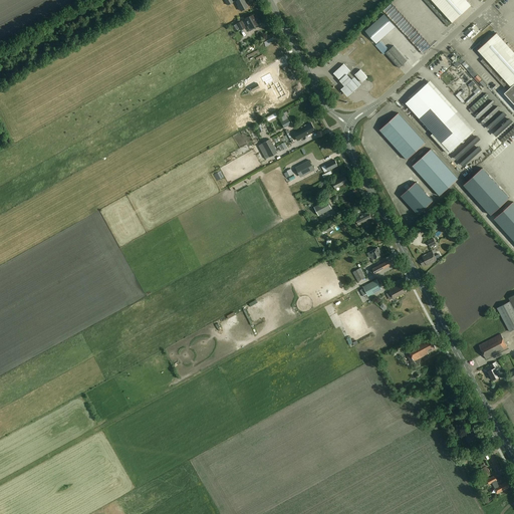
[(248,7),(244,0),(237,0),(236,1),(241,10),(248,7)]
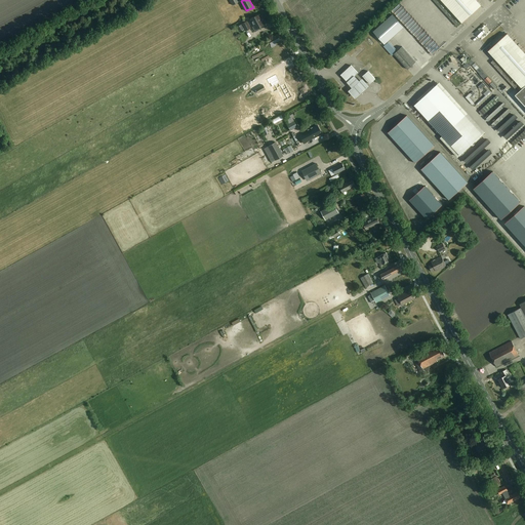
[(482,5),(477,0),(433,0),(457,26),(461,22),(462,23),(482,5)]
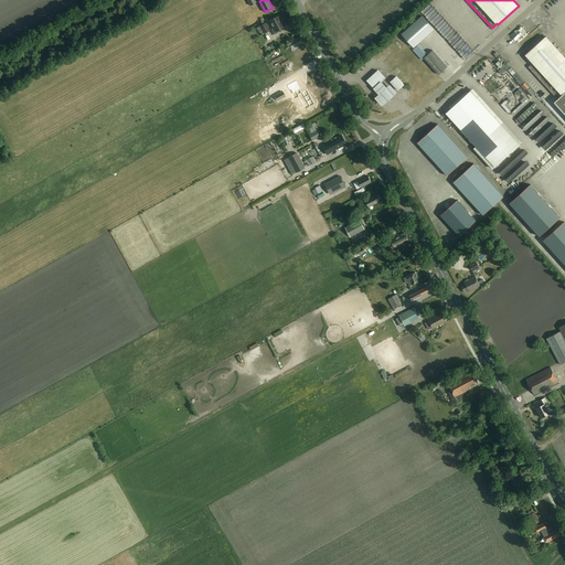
[(430,7),(423,14),(429,21),(437,13),(430,7)]
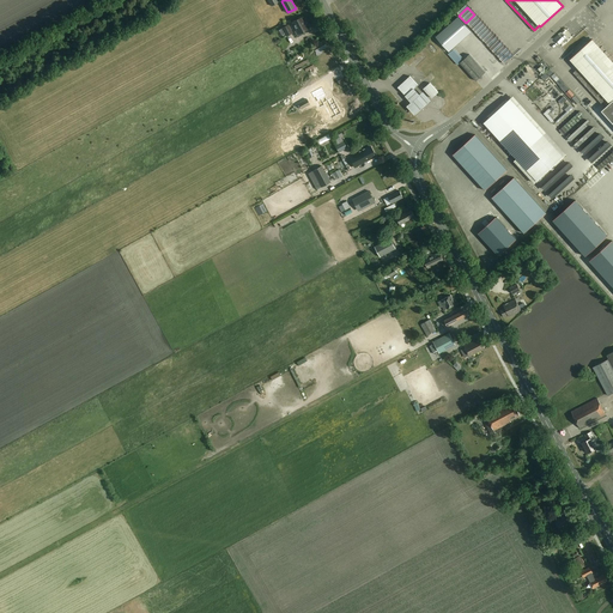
[(454,16),(431,36),(445,50),(451,44),(468,30),(454,16)]
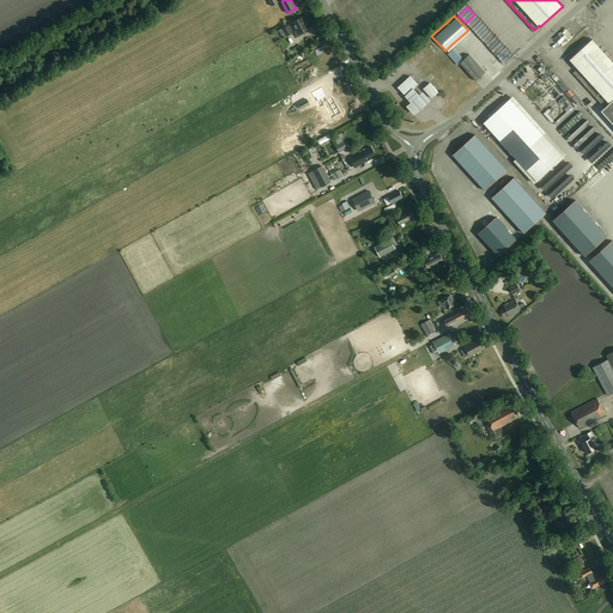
[(307,30),(301,18),(293,22),(297,30),(295,31),(298,37),(303,35),(302,32),(307,30)]
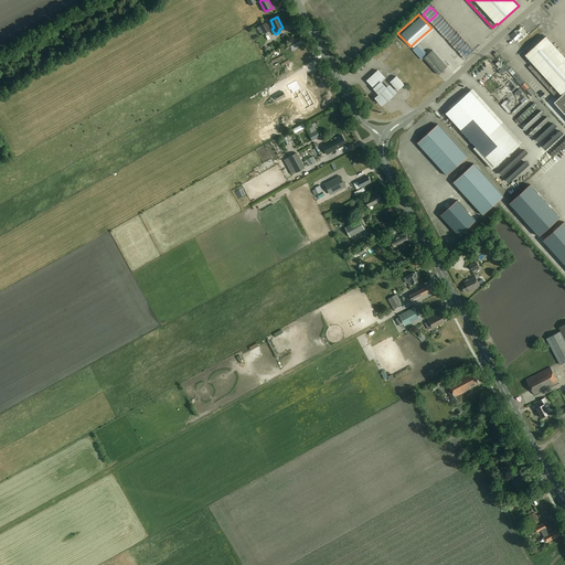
[(432,24),(437,29),(444,21),(438,17),(432,24)]
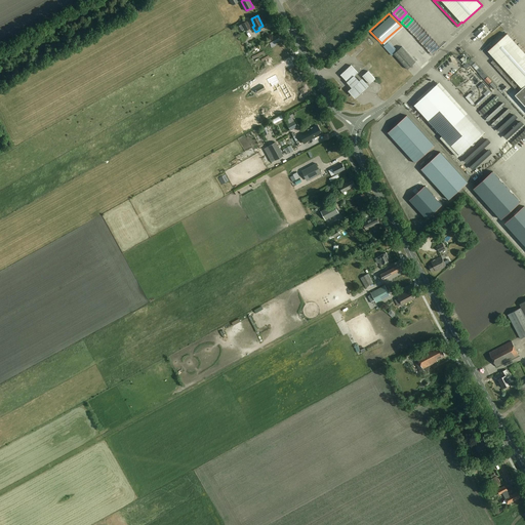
[(404,28),(420,43),(428,35),(412,19),(404,28)]
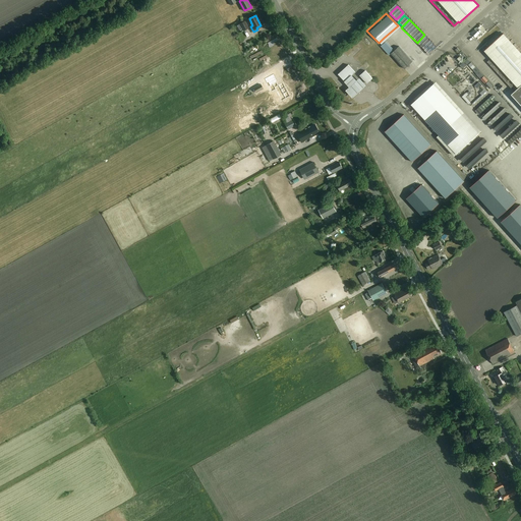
[(249,27),(245,21),(240,23),(240,24),(238,25),(240,30),(242,29),(243,31),(249,27)]
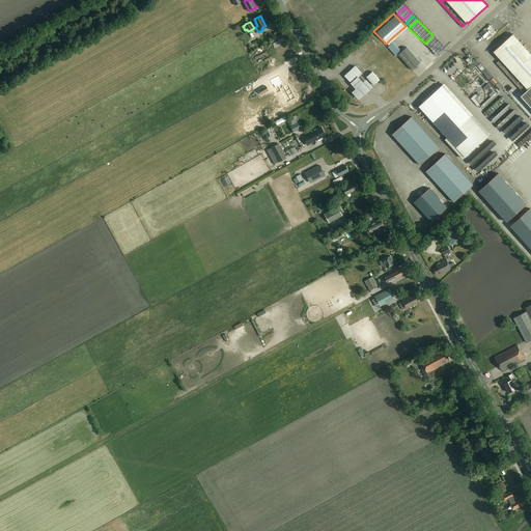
[(490,25),(479,35),(485,42),(496,31),(490,25)]
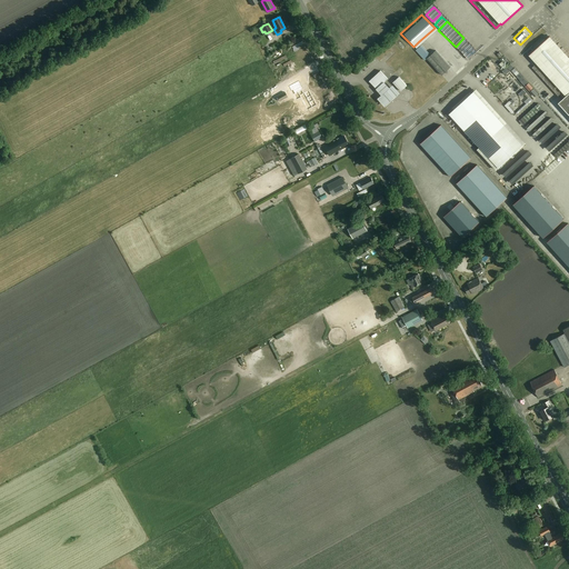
[(568,57),(550,37),(529,56),(537,63),(532,68),(567,105),(568,102),(568,57)]
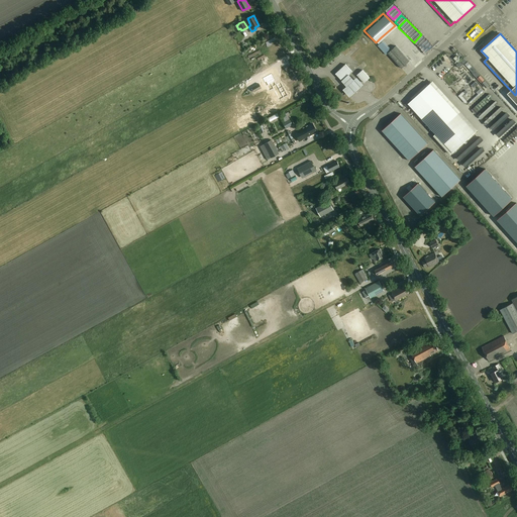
[(392,49),(381,37),(376,42),(387,55),(389,54),(402,68),(404,66),(407,66),(407,64),(410,62),(396,45),(392,49)]
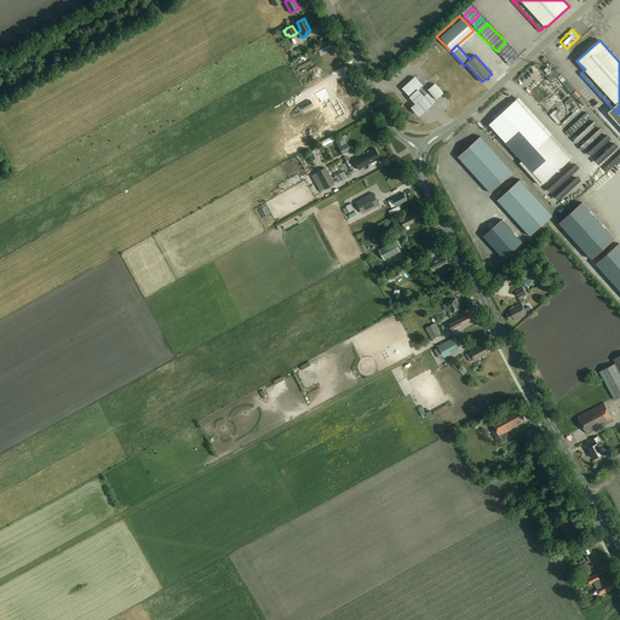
[(423,86),(415,78),(403,89),(411,97),(419,90),(423,86)]
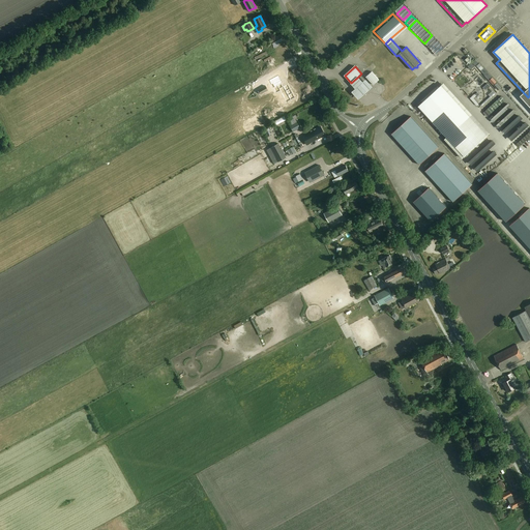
[(379,80),(372,71),(366,77),(374,85),(379,80)]
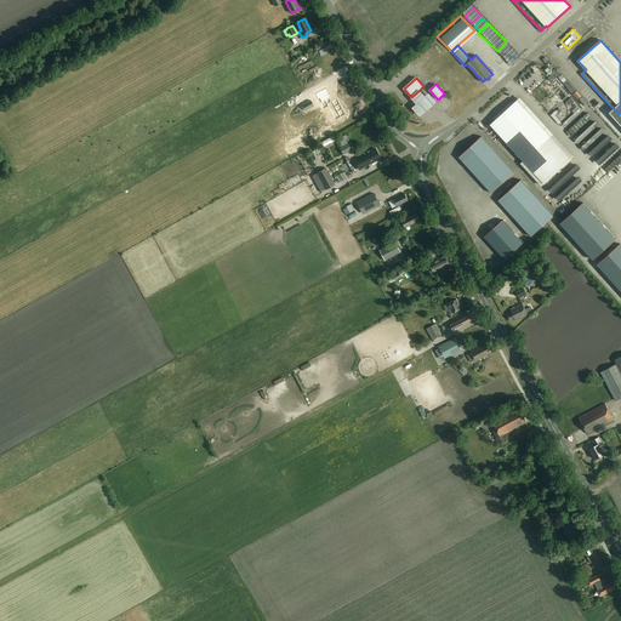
[(326,89),(315,93),(320,103),(324,109),(329,107),(336,120),(346,115),(337,98),(331,102),(330,98),(331,98),(326,89)]
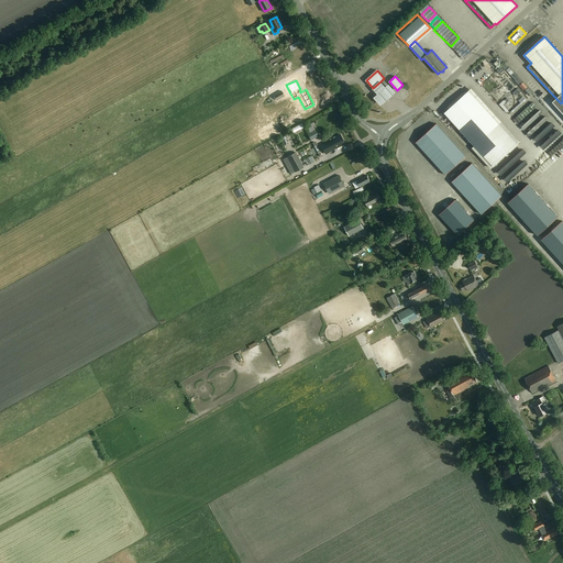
[(385,87),(379,80),(372,88),(377,94),(373,97),(381,106),(395,91),(388,84),(385,87)]
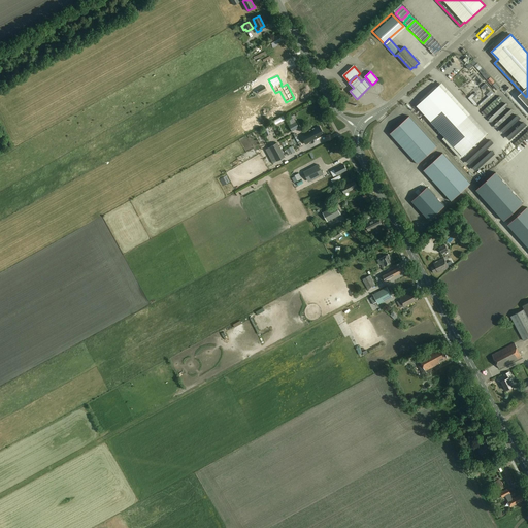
[(485,134),(440,85),(417,105),(462,155),(485,134)]
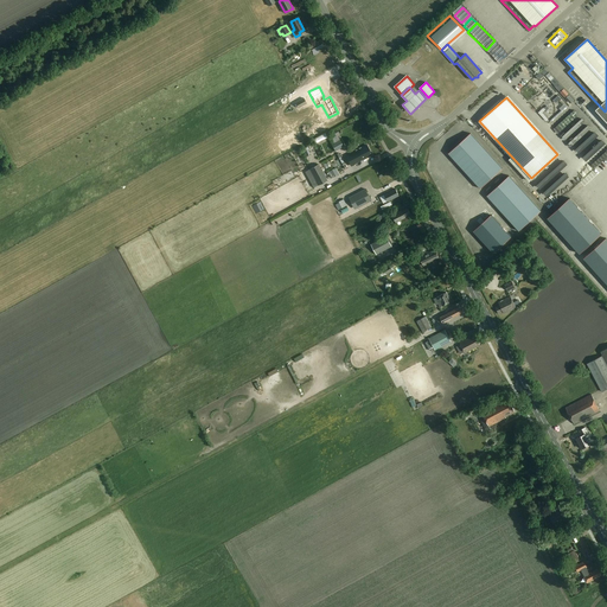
[(307,103),(305,98),(296,103),(299,108),(307,103)]
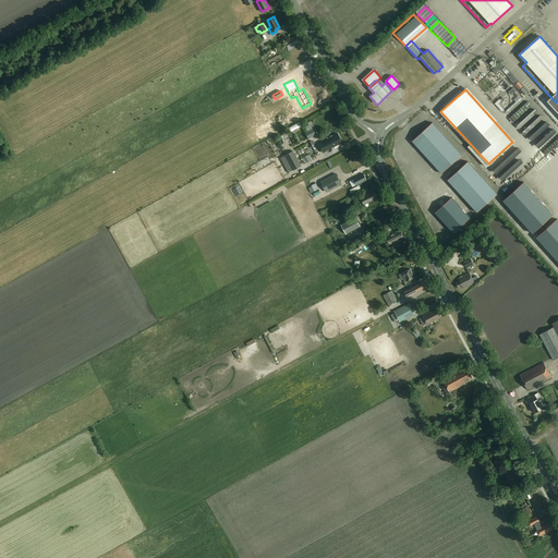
[(461,155),(432,122),(412,141),(440,172),(461,155)]
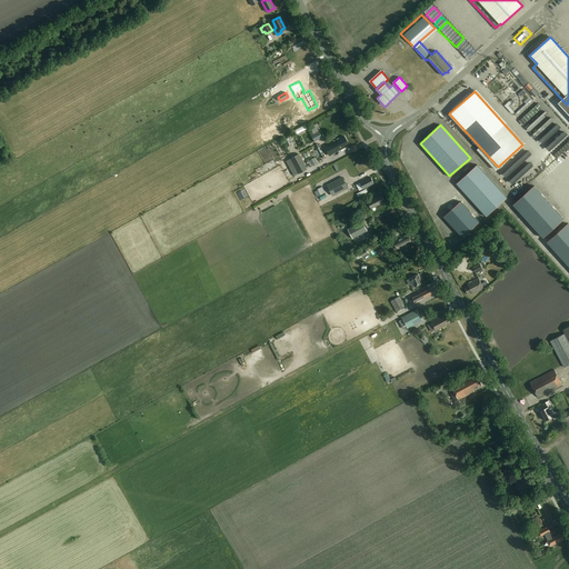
[(322,137),(319,131),(311,136),(315,141),(322,137)]
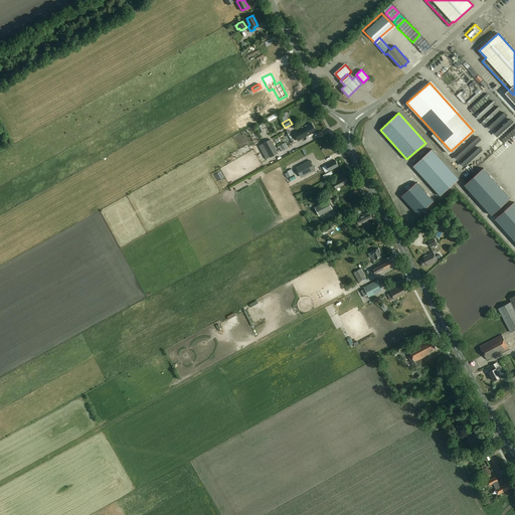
[(315,131),(312,123),(295,132),(299,140),(315,131)]
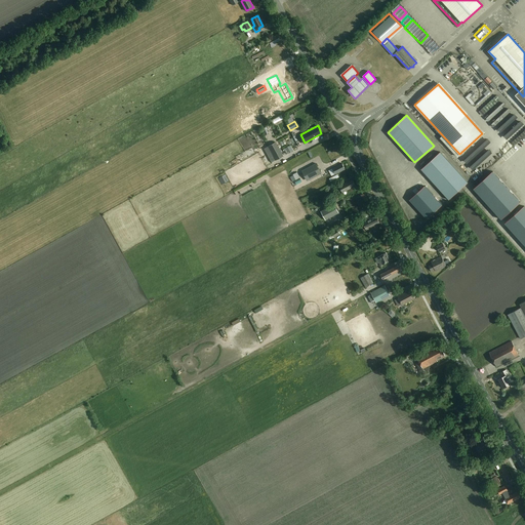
[(500,135),(510,128),(507,125),(498,131),(500,135)]
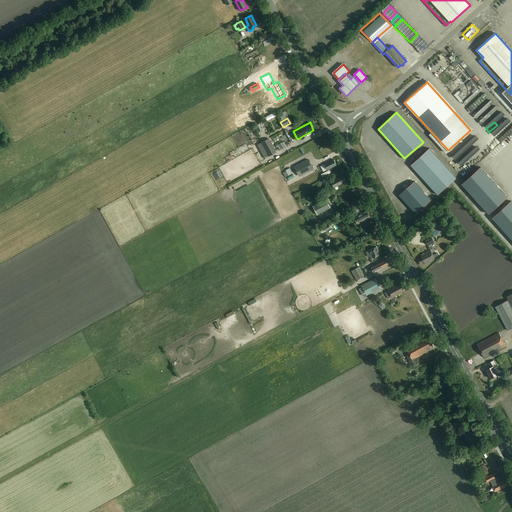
[(269,139),(262,143),(266,152),(265,152),(268,157),(277,152),(269,139)]
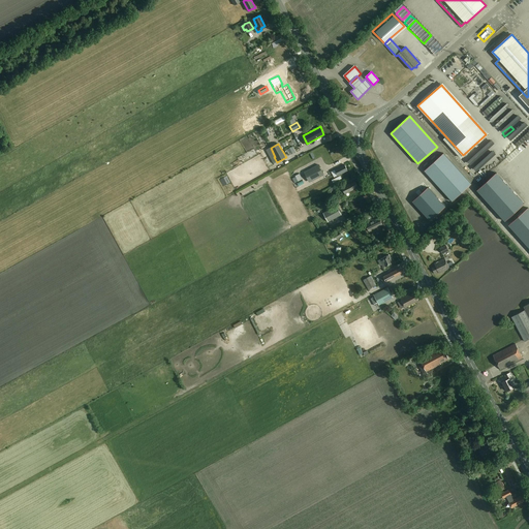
[(471,184),(443,153),(425,170),(452,201),(471,184)]
